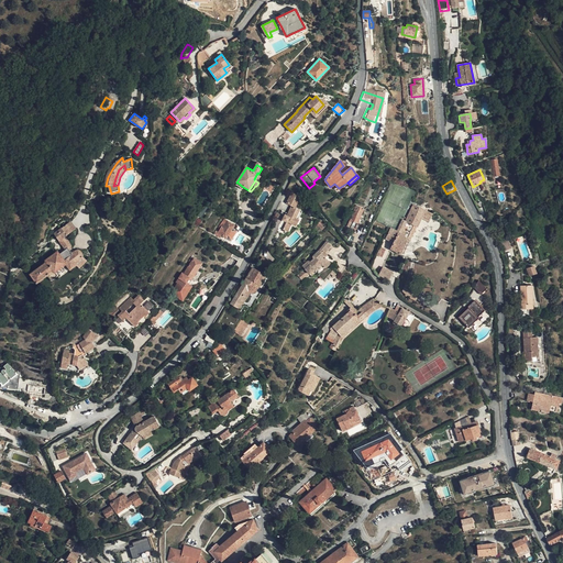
[(367,206),(375,189),(371,187),(364,203),(367,206)]
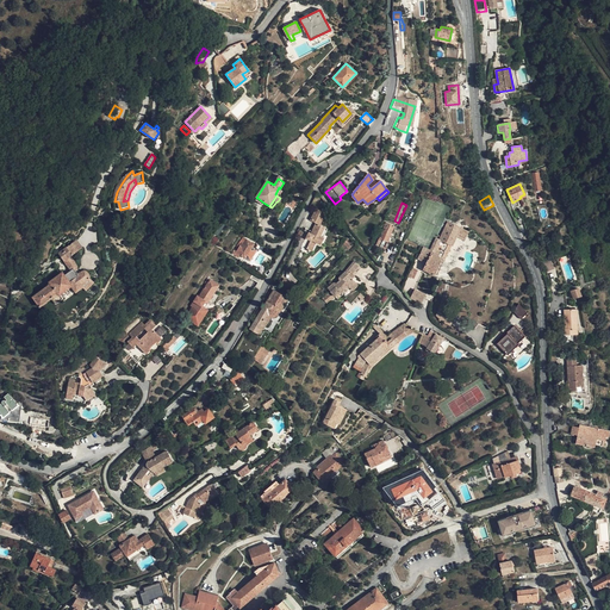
[(316,223),(319,225),(325,213),(316,209),(310,221),(316,223)]
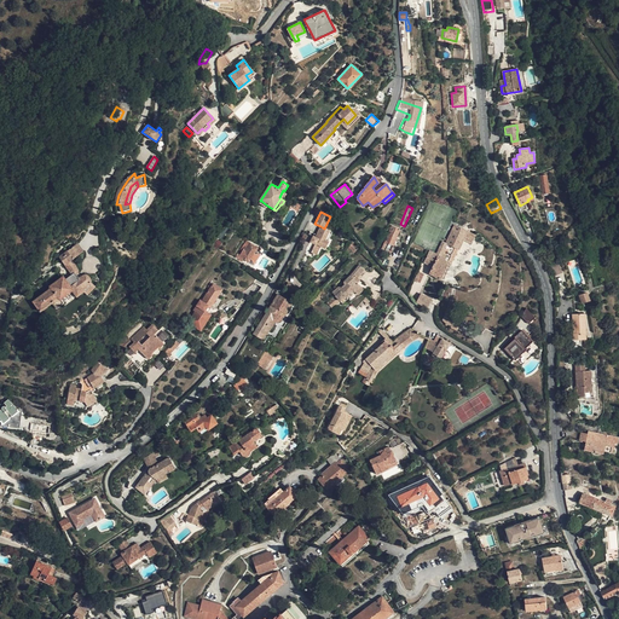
[(324,229),(320,226),(314,237),(312,236),(310,242),(314,244),(319,247),(324,248),(328,242),(327,241),(323,239),(328,231),(324,229)]
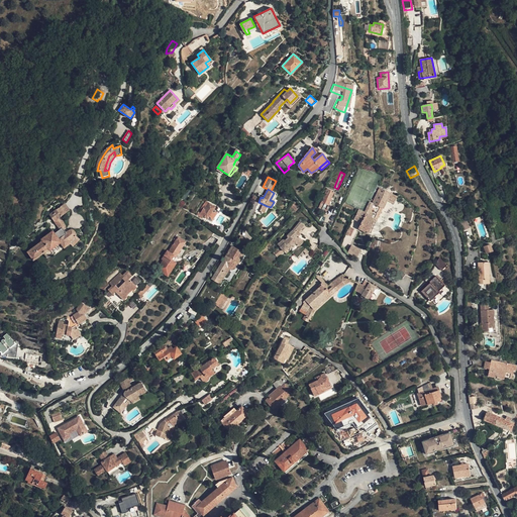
[(330,202),(334,192),(327,189),(321,202),(329,206),(330,202)]
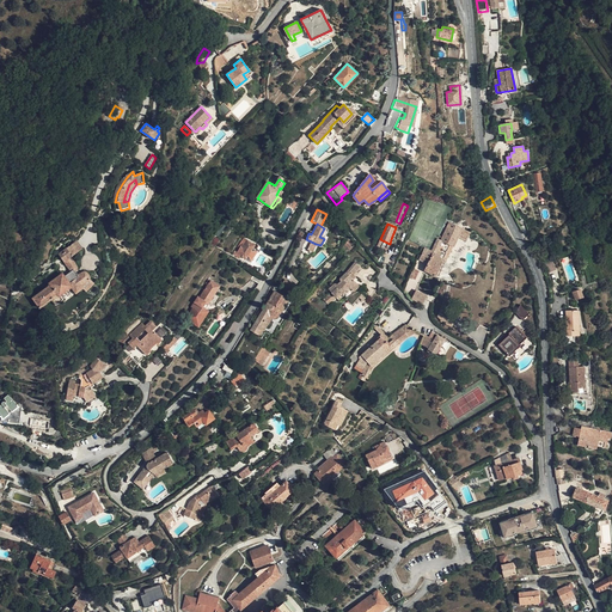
[(442,257),(445,258),(451,248),(454,249),(458,240),(454,239),(453,226),(450,225),(441,242),(446,244),(445,246),(447,246),(442,257)]
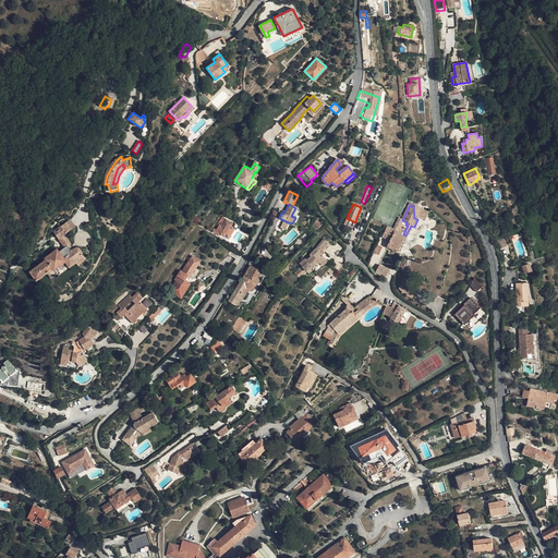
[(414,218),(417,219),(419,218),(422,210),(413,206),(414,218)]
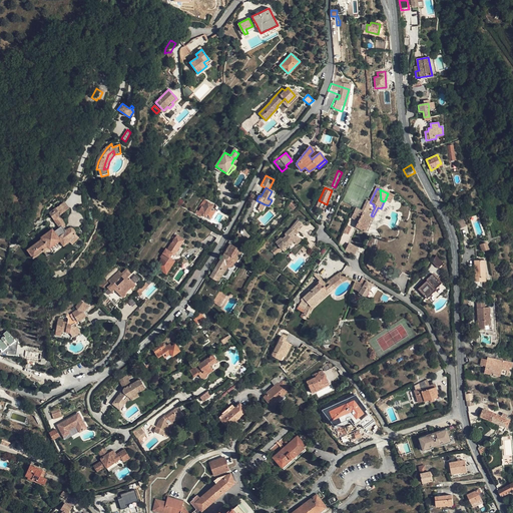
[(389,202),(390,202),(393,195),(388,193),(385,200),(389,202)]
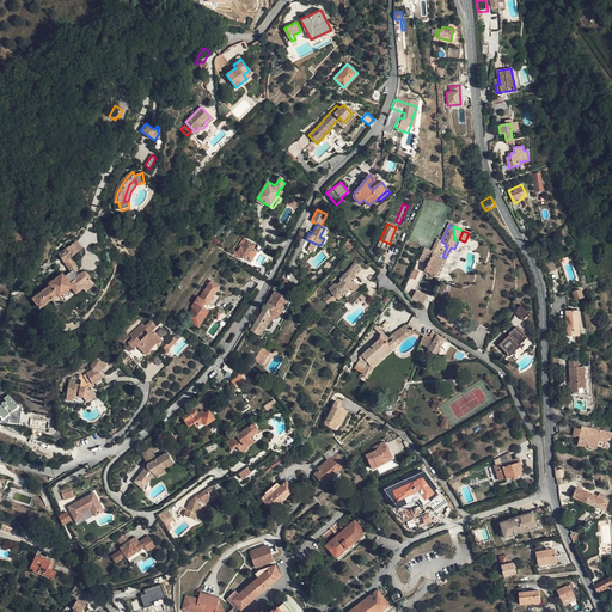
[(245,245),(243,244),(237,252),(242,256),(251,262),(258,251),(254,248),(255,245),(248,240),(245,245)]
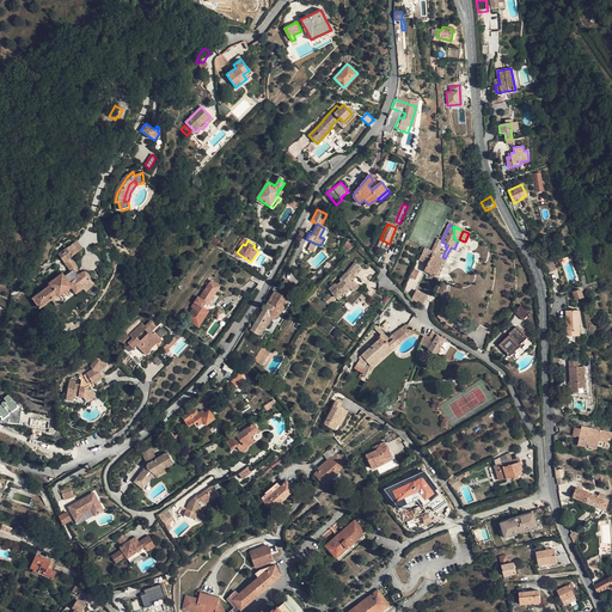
[(446,244),(441,242),(435,255),(424,251),(421,259),(429,263),(428,267),(426,271),(436,277),(444,262),(445,258),(442,257),(447,246),(445,246),(446,244)]
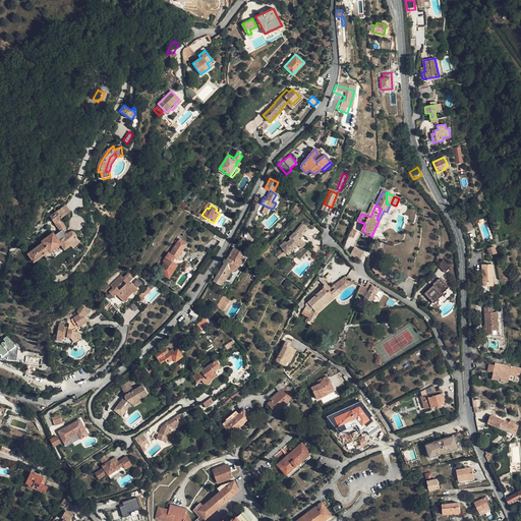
[(71,246),(77,239),(77,236),(75,234),(74,233),(73,233),(71,233),(67,235),(65,233),(66,231),(66,228),(60,219),(69,213),(65,207),(51,216),(62,233),(58,236),(55,233),(42,241),(43,243),(27,253),(33,263),(44,255),(50,250),(51,252),(61,245),(65,250),(71,247),(71,246)]
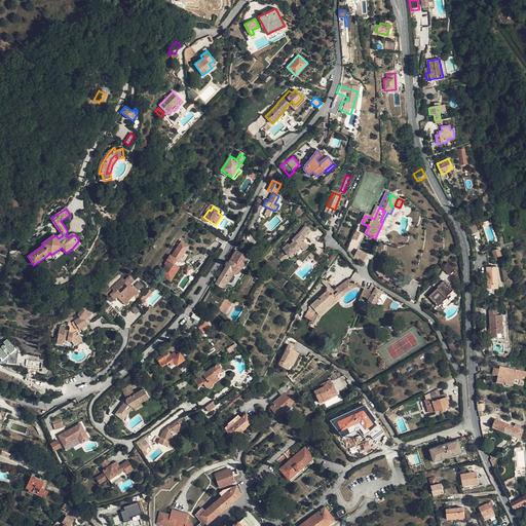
[(478,232),(474,222),(467,225),(472,235),(478,232)]
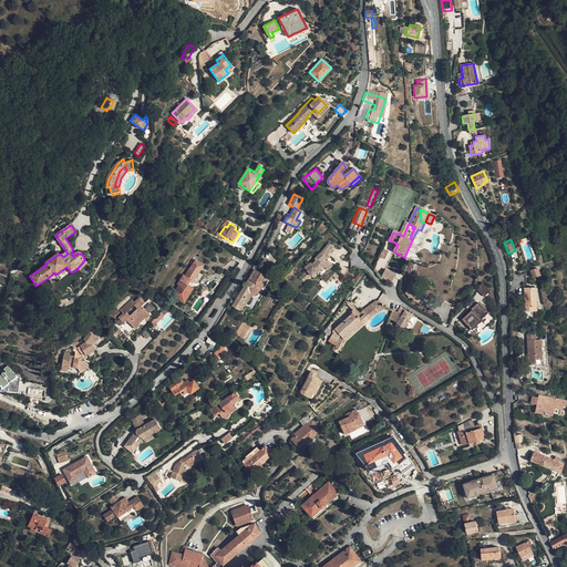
[(327,255),(327,254),(333,246),(328,243),(320,251),(316,257),(316,258),(317,259),(312,264),(310,263),(308,263),(303,267),(306,269),(310,275),(312,277),(317,272),(317,271),(322,266),(325,268),(328,266),(330,263),(330,261),(327,258),(325,256),(326,254),(327,255)]
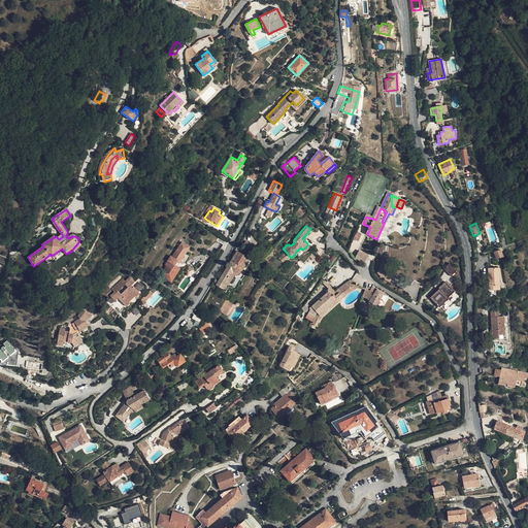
[(81,245),(78,242),(72,250),(72,251),(74,253),(81,245)]
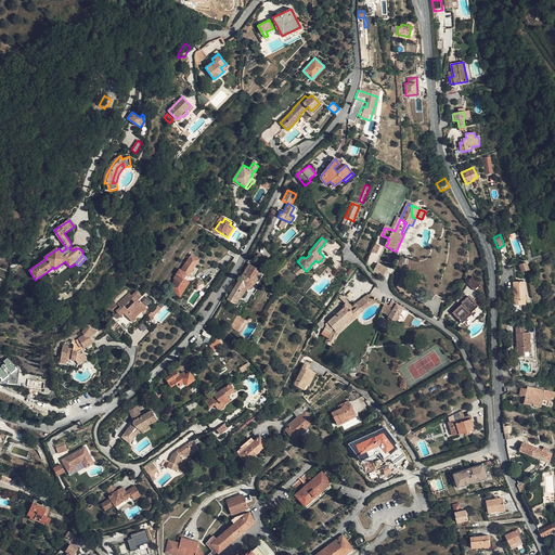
[(169,288),(176,294),(185,280),(182,278),(185,273),(189,275),(199,260),(192,255),(182,270),(180,268),(176,274),(178,275),(169,288)]
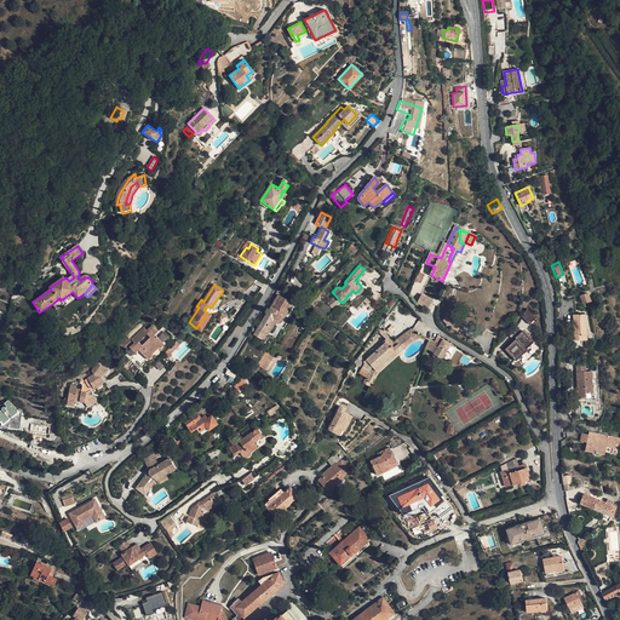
[(291,285),(287,292),(298,299),(303,292),(291,285)]
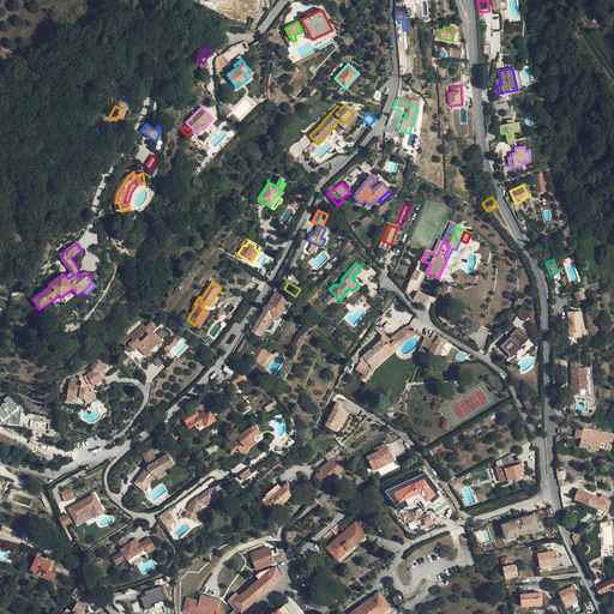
[(585,299),(583,290),(572,294),(573,299),(576,298),(577,301),(585,299)]
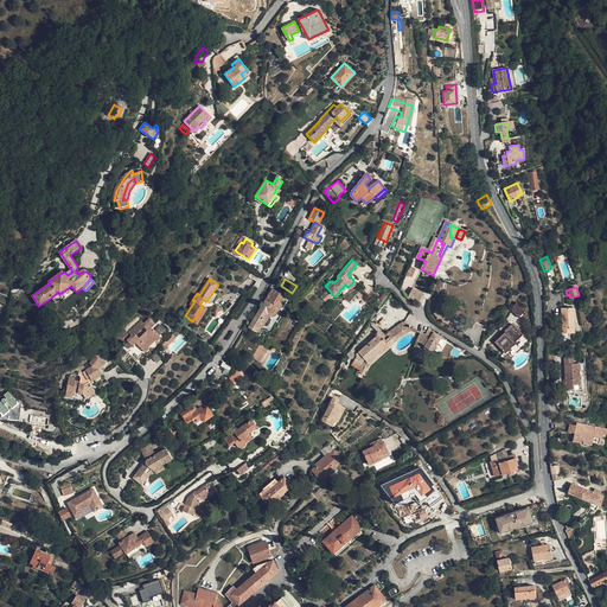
[(288,298),(273,288),(249,327),(259,333),(269,317),(273,317),(275,314),(279,312),(281,308),(282,306),(288,298)]
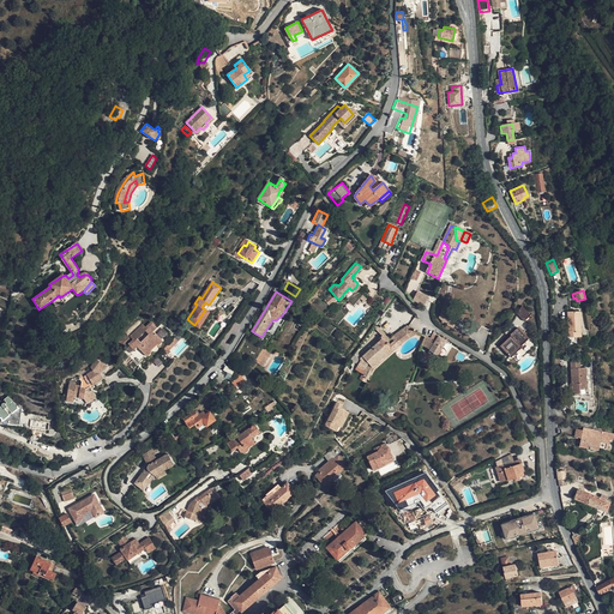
[(329,305),(336,298),(331,292),(324,299),(329,305)]
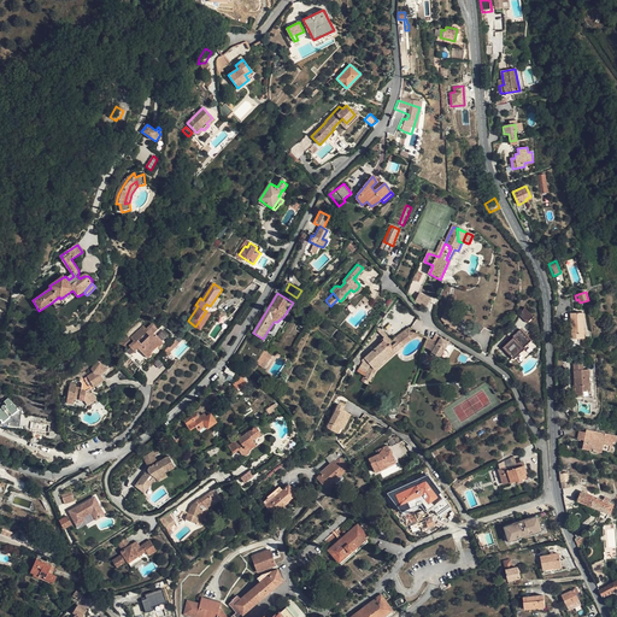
[(425,307),(430,299),(418,293),(415,301),(425,307)]
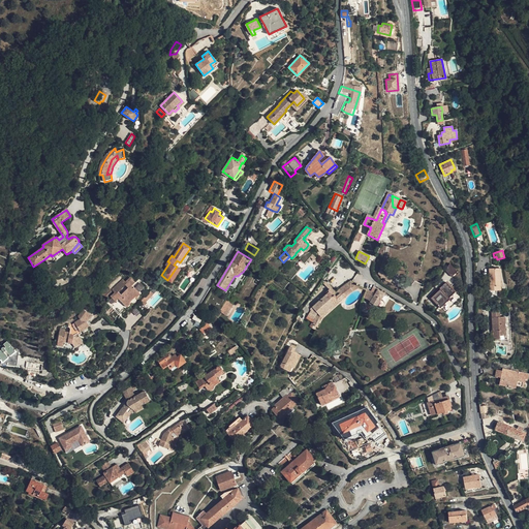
[(55,259),(52,256),(51,254),(44,259),(48,265),(52,262),(55,259)]
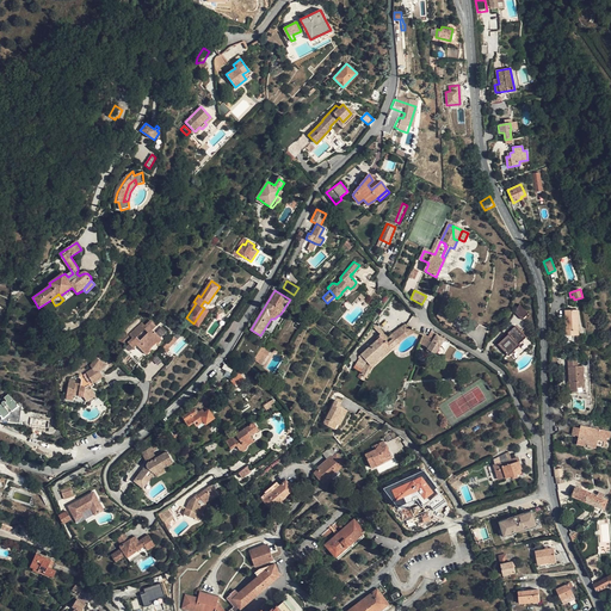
[(519,307),(514,315),(520,323),(528,318),(519,307)]
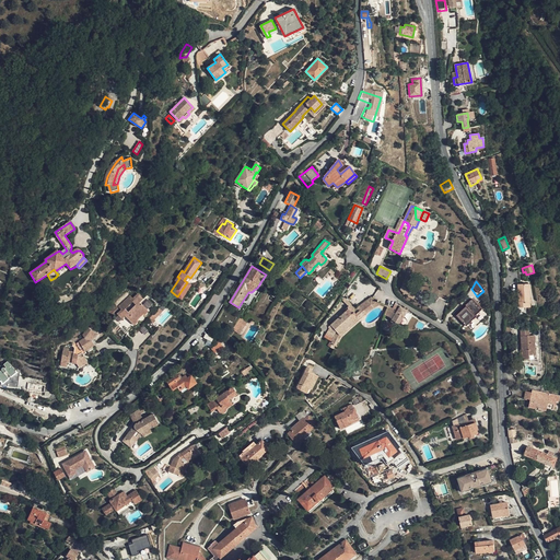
[(190,286),(187,282),(177,296),(182,299),(190,286)]
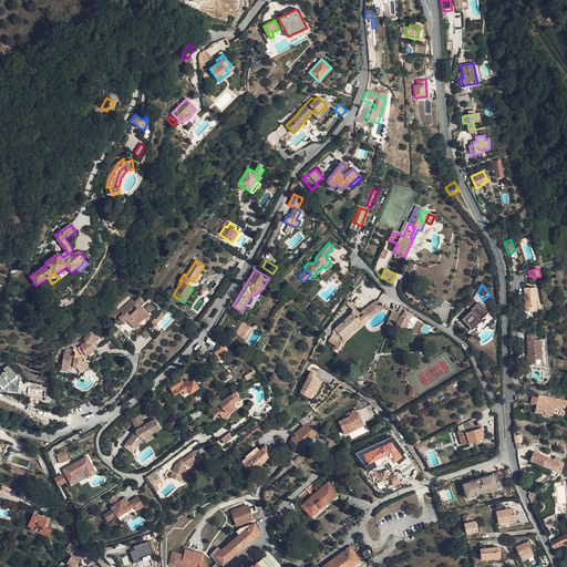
[(418,303),(423,292),(409,286),(403,297),(418,303)]
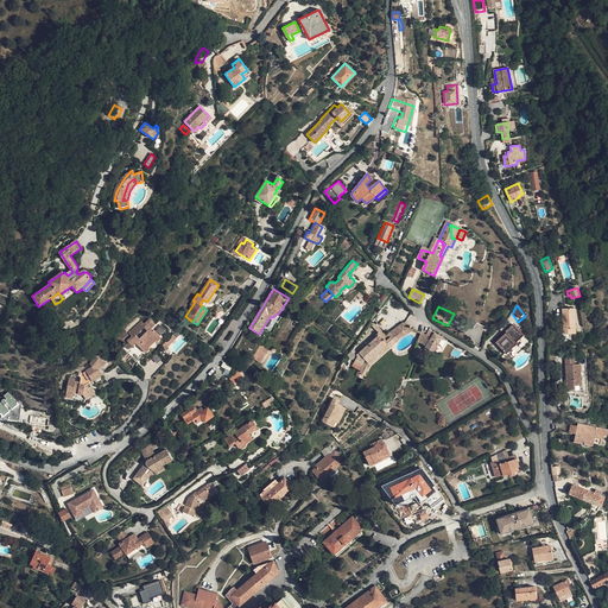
[(574,309),(563,309),(563,334),(575,333),(574,309)]
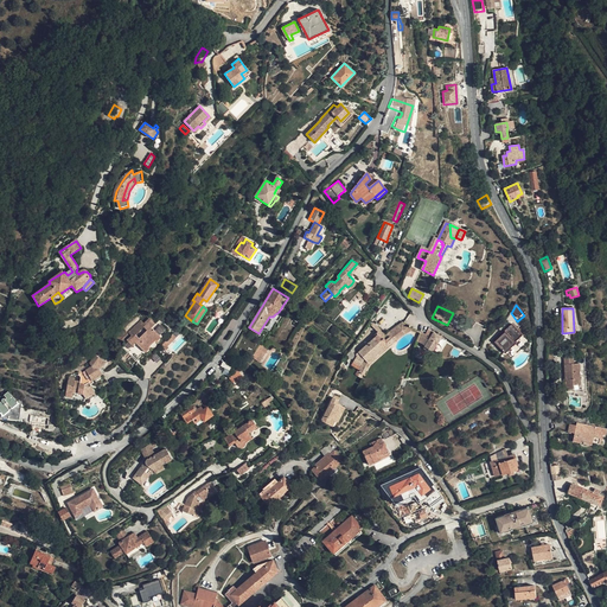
[(371,320),(369,323),(378,334),(384,340),(390,337),(395,343),(409,331),(402,321),(385,334),(371,320)]
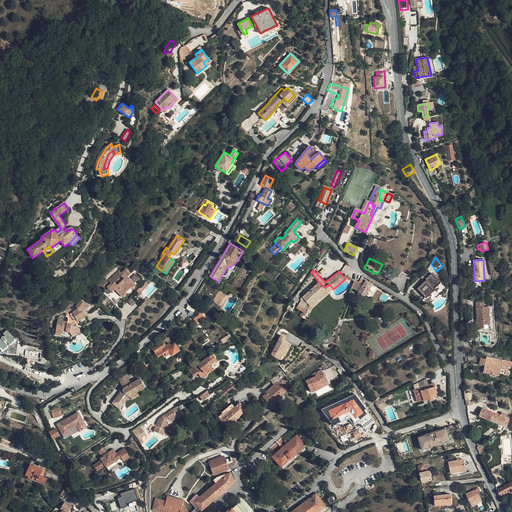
[(114,289),(111,293),(115,297),(117,294),(126,302),(130,297),(135,292),(139,287),(130,280),(132,277),(127,273),(123,277),(121,275),(111,286),(114,289)]
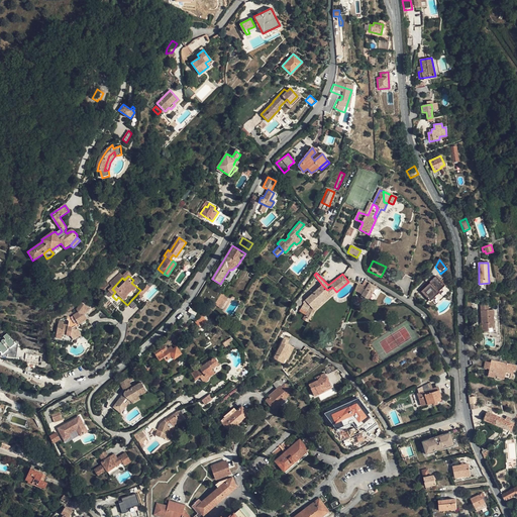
[(427,302),(428,302),(438,294),(437,293),(443,288),(435,279),(428,284),(429,285),(420,293),(419,292),(415,296),(423,305),(427,302)]
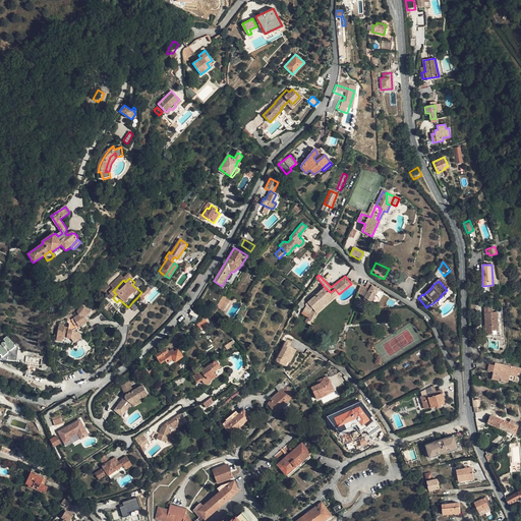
[(374,290),(375,288),(371,285),(369,290),(365,287),(361,285),(358,293),(364,297),(363,300),(365,301),(367,300),(370,301),(378,291),(374,290)]
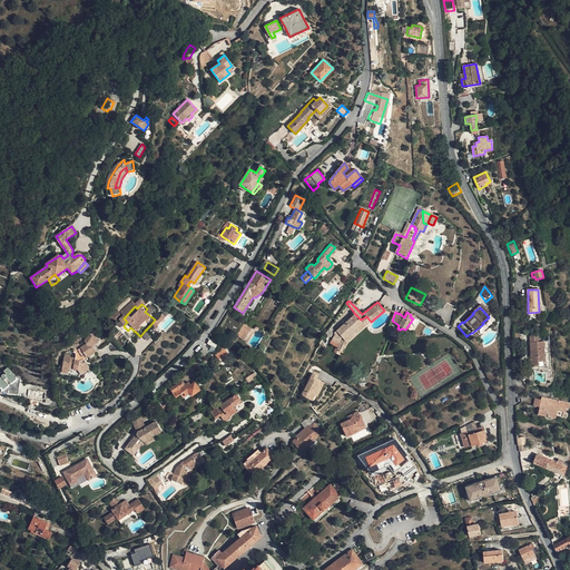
[(340,356),(345,346),(347,343),(371,322),(366,316),(361,320),(355,314),(334,333),(335,334),(331,342),(330,344),(336,347),(333,352),(340,356)]
